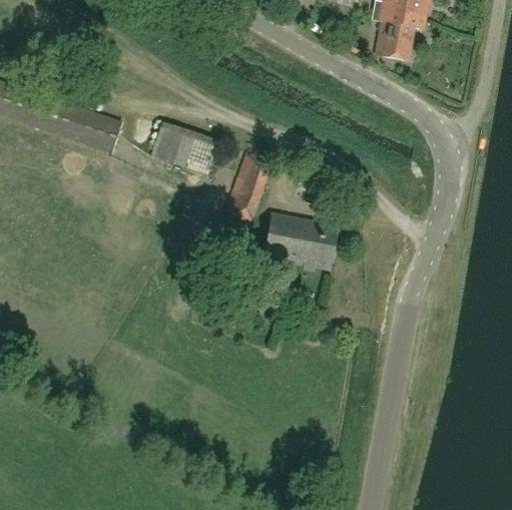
[(381,0),(381,1),(378,19),(382,20),(376,53),(409,59),(415,27),(424,28),(427,14),(429,0),(381,0)]
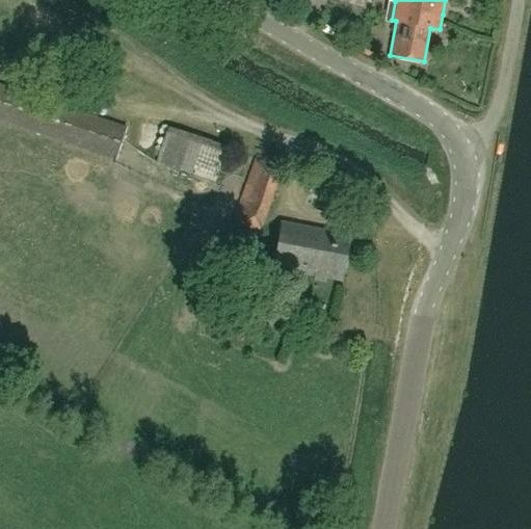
[(0,117),(117,158),(129,125),(0,81),(0,117)]
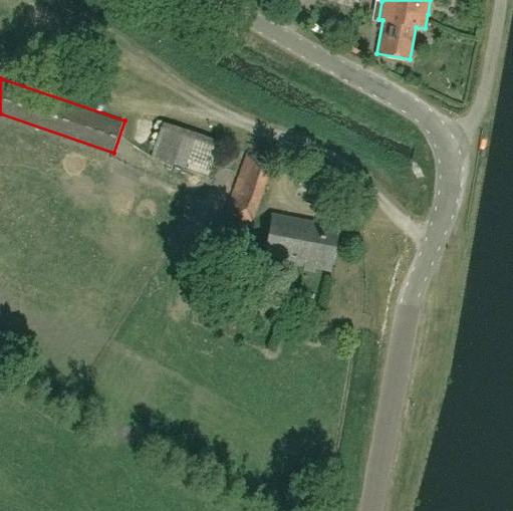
[(209,175),(221,141),(164,121),(161,128),(152,156),(209,175)]
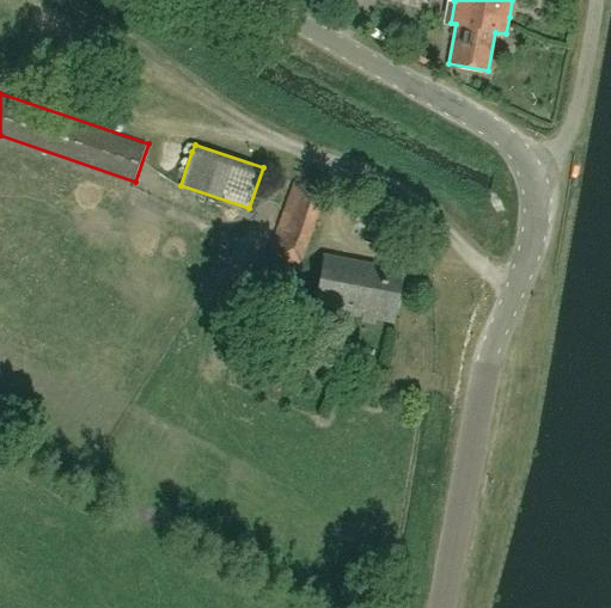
[(282,257),(303,258),(324,196),(323,196),(325,190),(295,179),(268,253),(282,257)]
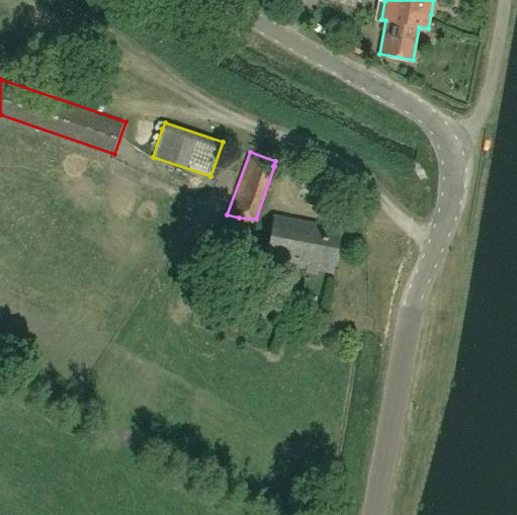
[(323,183),(307,177),(304,186),(319,192),(323,183)]
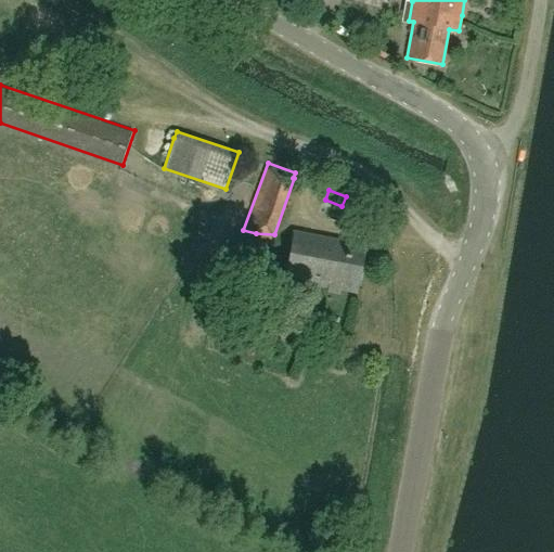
[(366,243),(331,236),(295,230),(286,278),(358,291),(358,290),(365,244),(366,244),(366,243)]
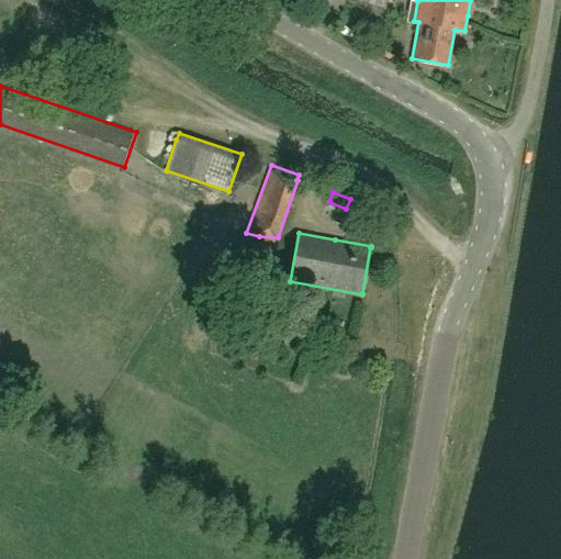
All buildings are outlined.
